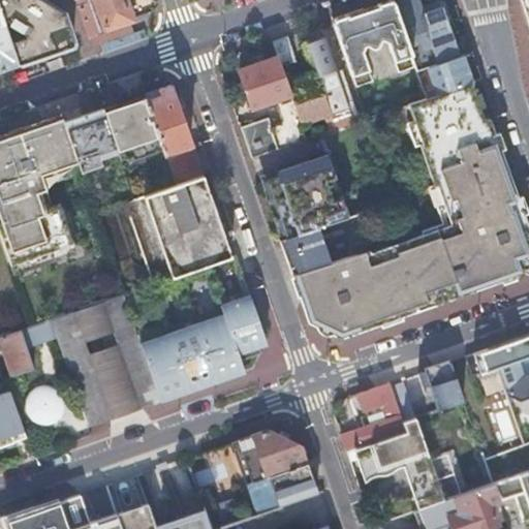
[(44,0),(0,0),(0,13),(3,21),(8,19),(9,23),(25,29),(7,35),(18,63),(74,43),(64,12),(44,0)]
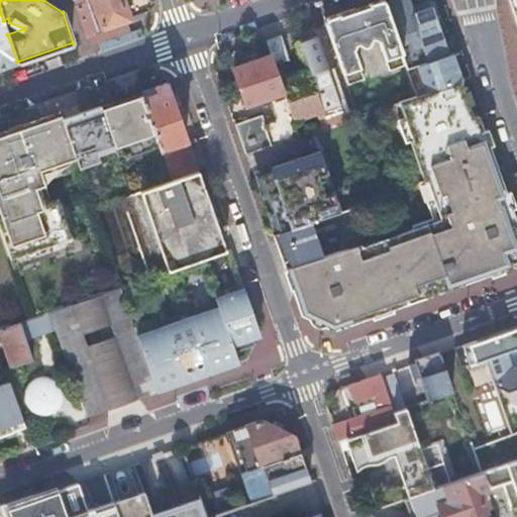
[(75,0),(86,32),(106,25),(146,12),(152,0),(75,0)]
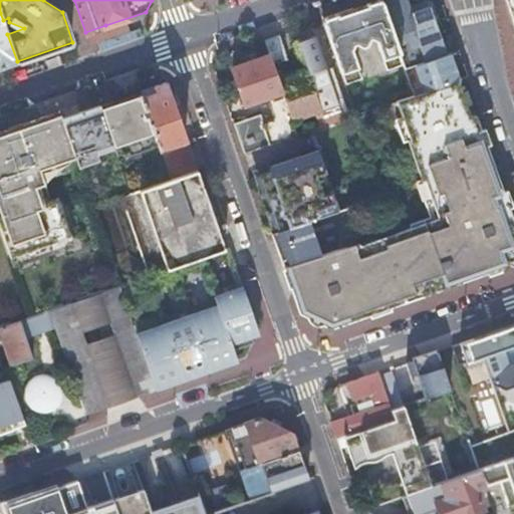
[(399,52),(380,0),(378,0),(352,9),(323,19),(331,44),(335,58),(341,72),(357,66),(351,48),(353,43),(356,42),(362,45),(366,44),(368,38),(372,36),(376,39),(382,58),(399,52)]
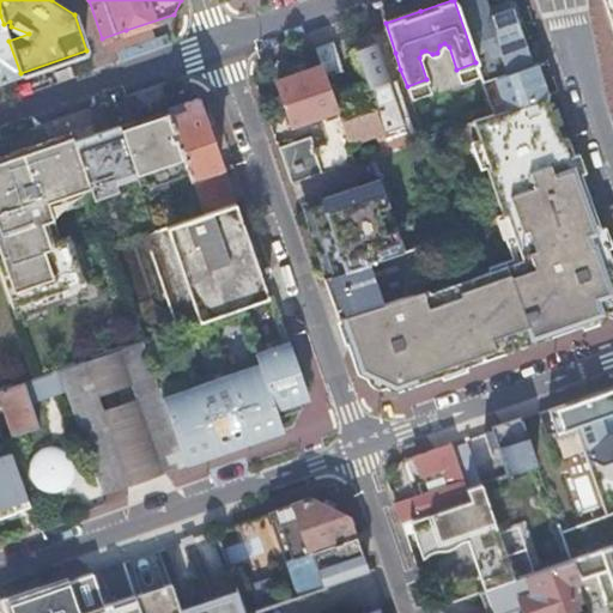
[(485,0),(454,0),(475,62),(480,74),(496,70),(498,77),(536,64),(532,49),(523,53),(521,46),(525,44),(511,5),(490,12),(487,6),(485,0)]
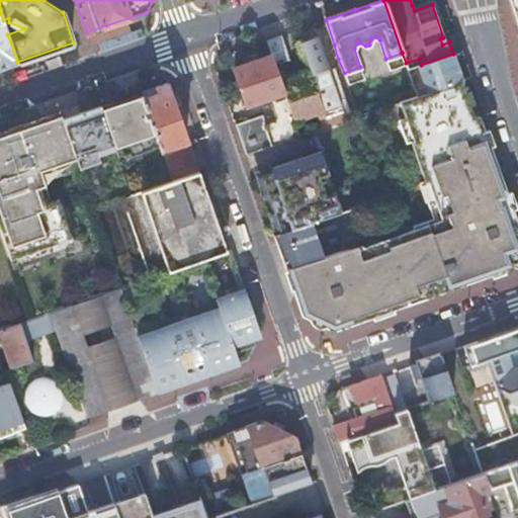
[(435,0),(426,0),(412,5),(414,10),(432,4),(436,3),(435,0)]
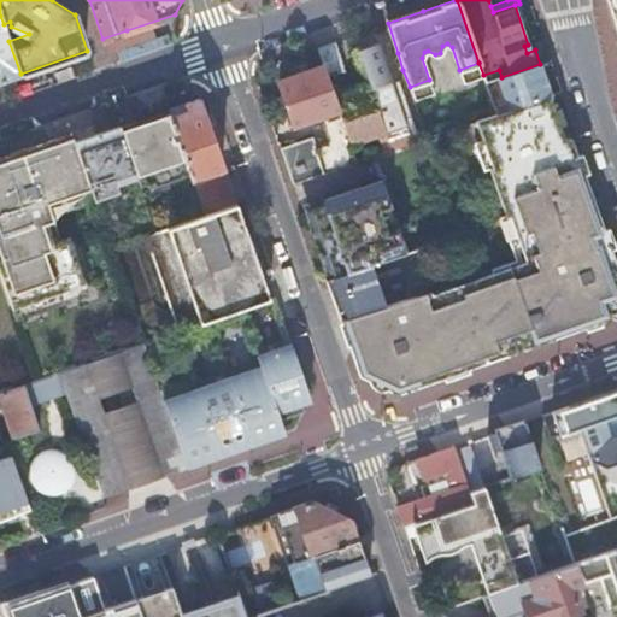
[(616,0),(605,0),(616,31),(616,0)]
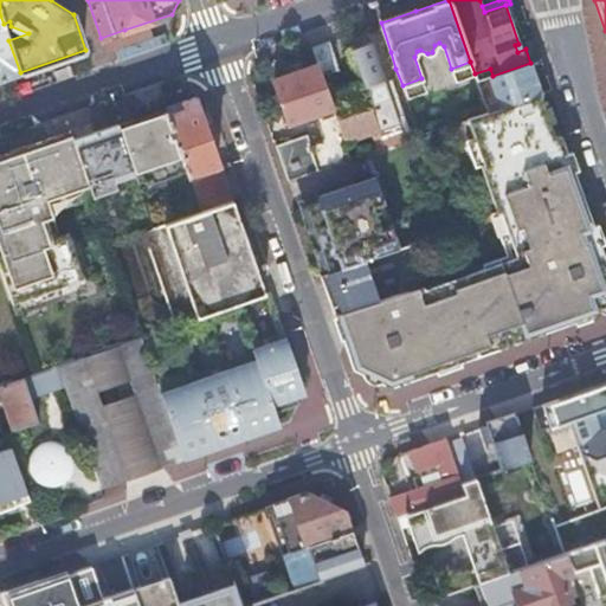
[(0,78),(20,72),(8,40),(4,24),(0,15),(0,78)]
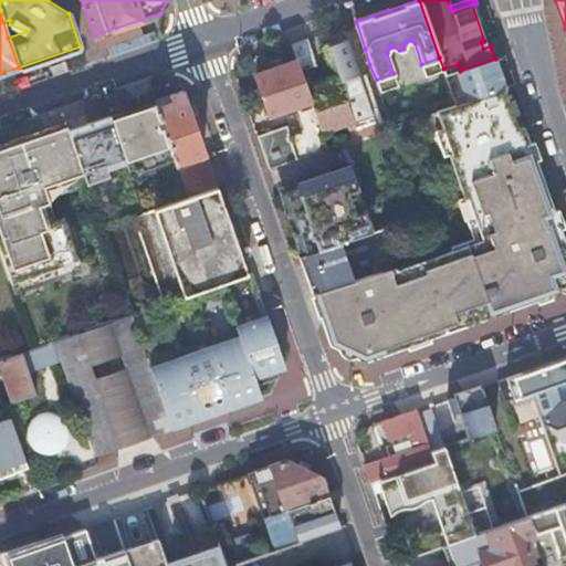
[(9,20),(3,22),(8,38),(27,31),(10,24),(9,20)]
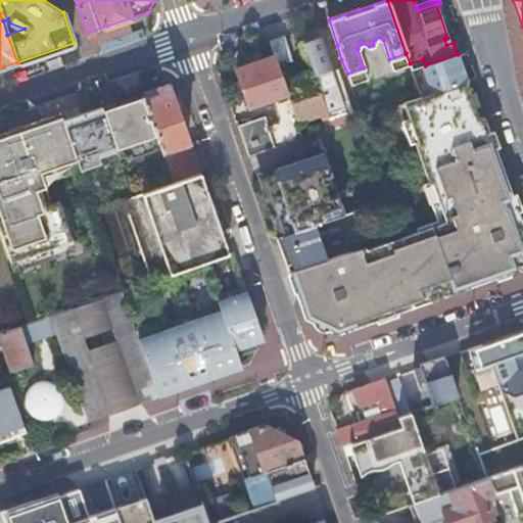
[(292,61),(283,36),(269,40),(274,54),(278,66),(287,63),(286,62),(292,61)]
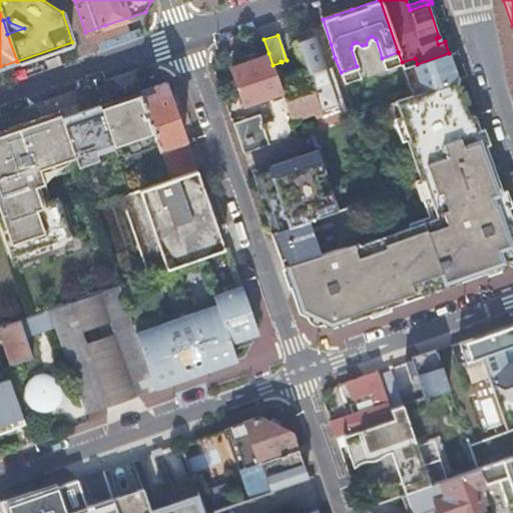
[(315,35),(297,41),(307,71),(325,124),(343,118),(315,35)]
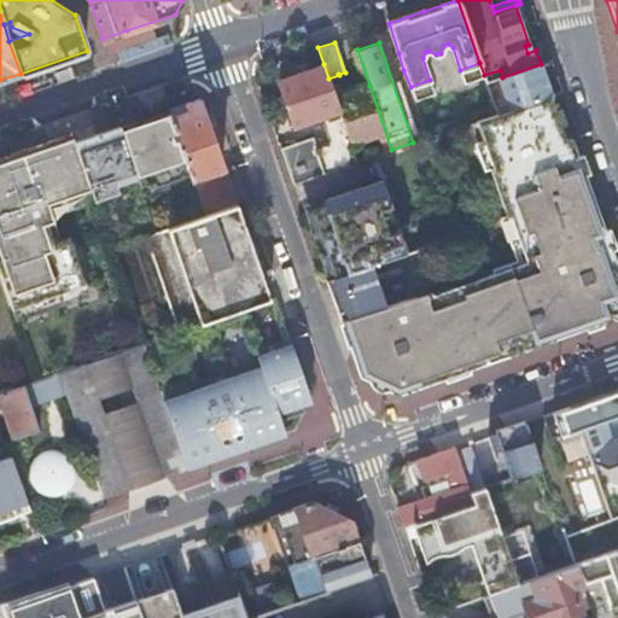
[(403,70),(398,53),(391,57),(397,73),(403,70)]
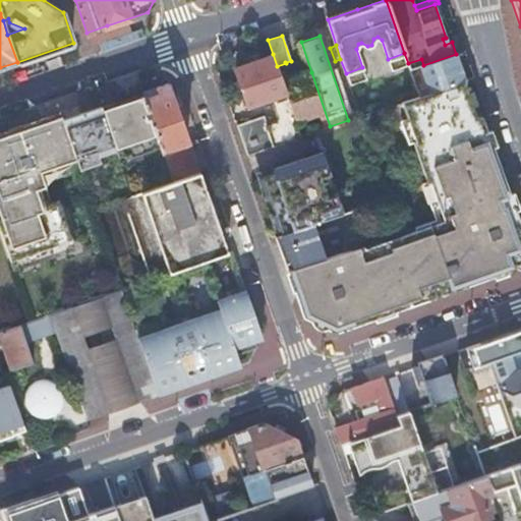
[(283,83),(277,66),(273,54),(234,68),(248,111),(263,106),(259,100),(272,96),(274,103),(280,119),(267,124),(264,115),(245,121),(236,124),(247,155),(301,136),(295,121),(283,83)]
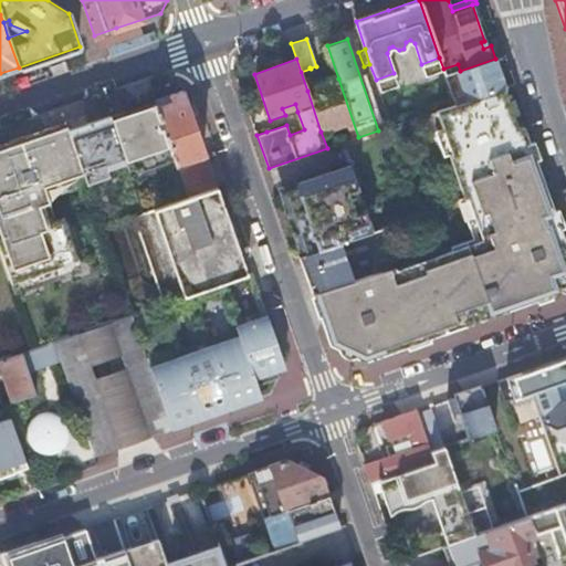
[(495,59),(460,71),(458,71),(465,94),(453,100),(456,104),(504,87),(504,86),(495,59)]
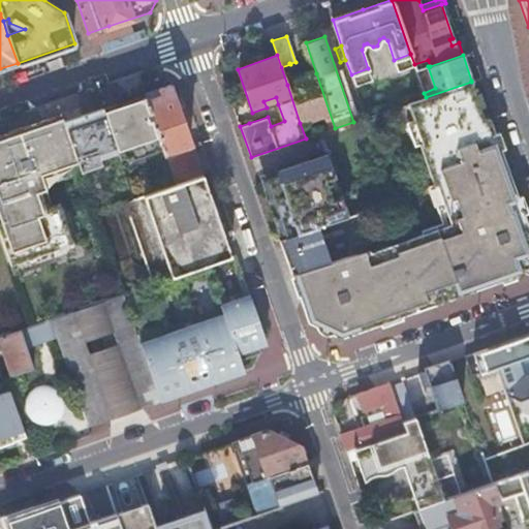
[(416,70),(414,64),(362,83),(369,104),(373,115),(374,115),(401,105),(397,94),(422,85),(416,70)]
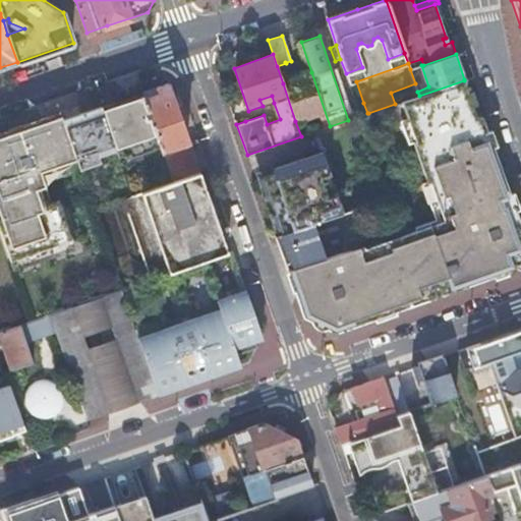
[(330,126),(311,72),(283,83),(295,121),(319,114),(324,128),(330,126)]
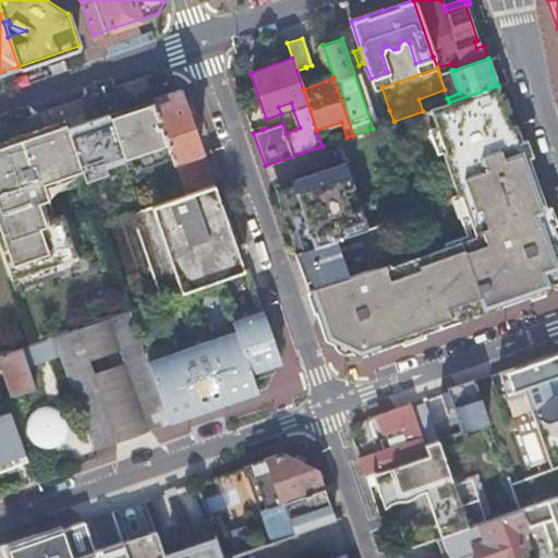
[(501,99),(497,86),(449,102),(431,109),(431,110),(436,126),(445,149),(441,150),(443,152),(458,195),(461,194),(461,195),(468,193),(472,192),(528,172),(522,158),(519,147),(522,141),(516,124),(511,125),(507,113),(501,99)]
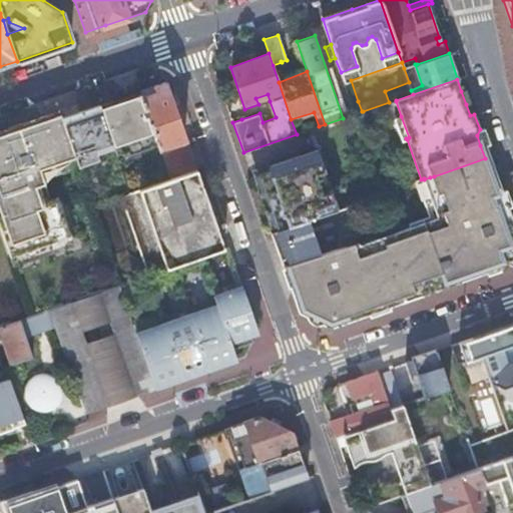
[(154,92),(141,97),(149,120),(156,139),(170,179),(195,169),(165,82),(152,87),(154,92)]
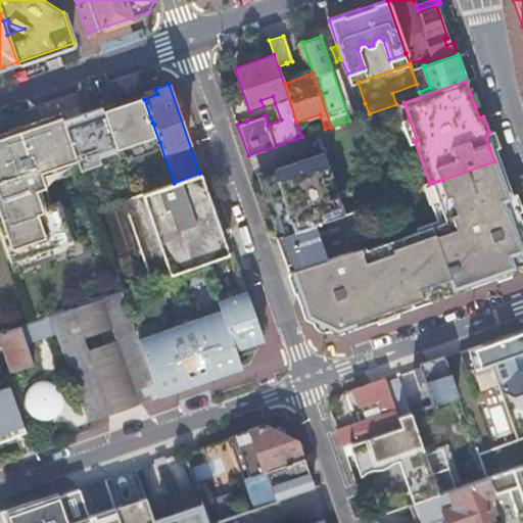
[(117,93),(99,99),(112,136),(152,123),(144,99),(139,86),(117,93)]
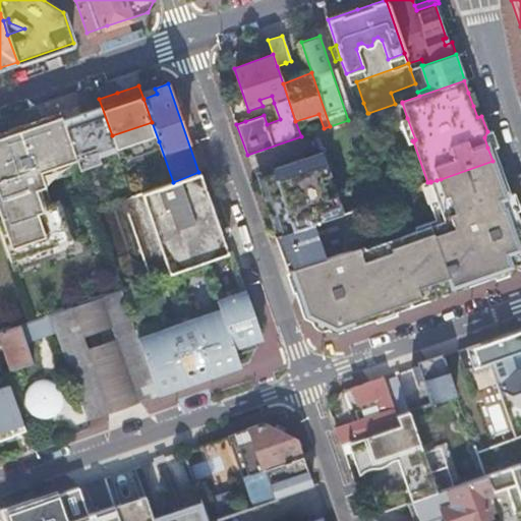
[(473,92),(468,93),(473,106),(477,104),(473,92)]
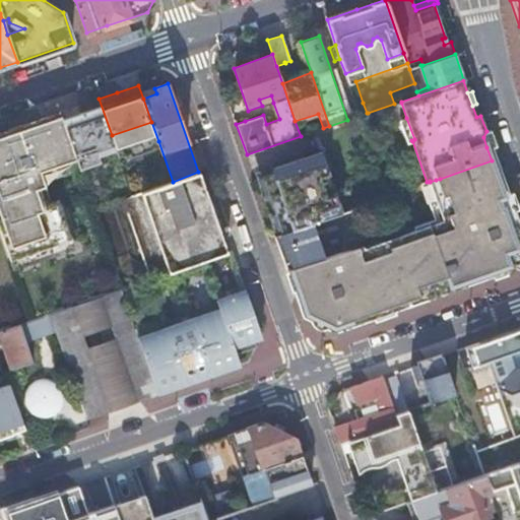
[(259,100),(262,106),(273,103),(271,95),(259,100)]
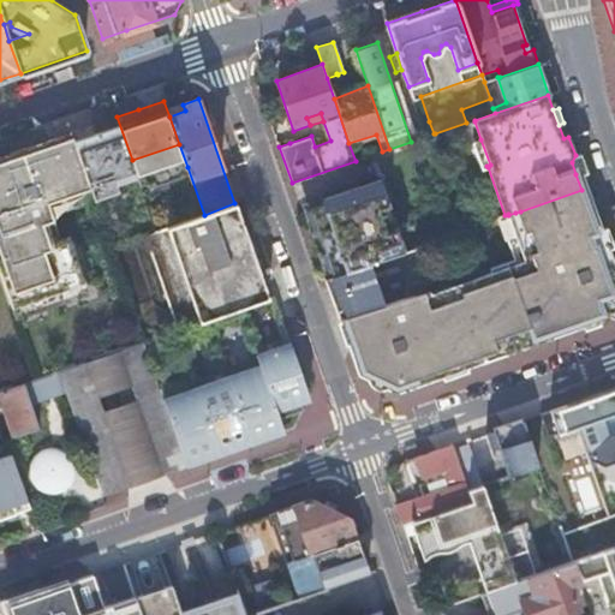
[(429,121),(421,125),(423,132),(425,137),(434,133),(429,121)]
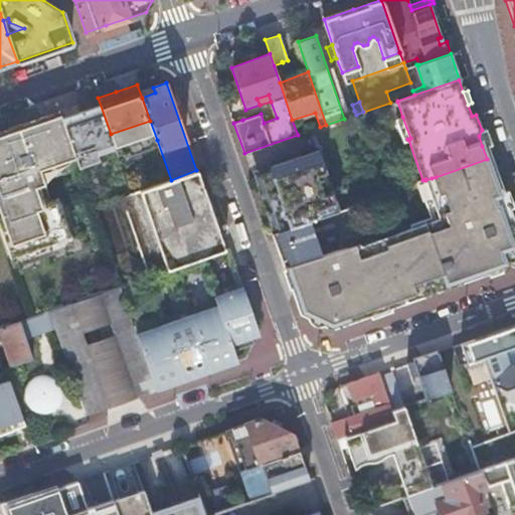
[(99,106),(88,109),(90,114),(100,110),(99,106)]
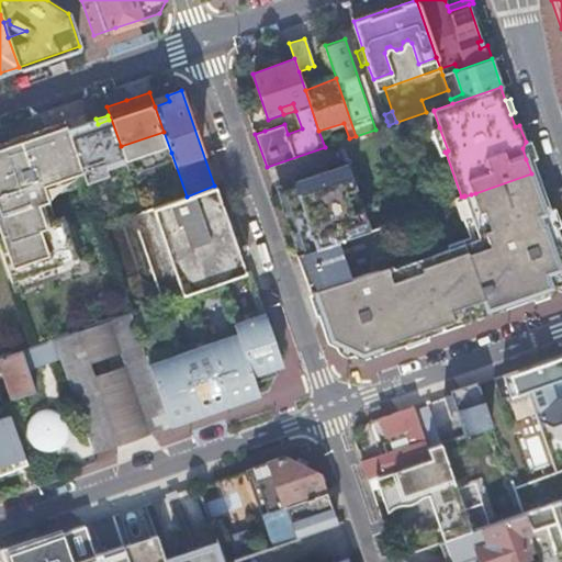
[(107,169),(124,164),(109,120),(98,124),(96,119),(86,122),(67,128),(82,170),(87,184),(110,177),(107,169)]
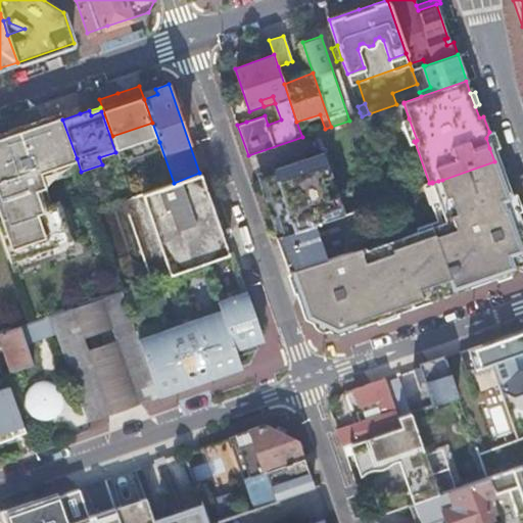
[(302,137),(325,129),(320,114),(296,122),(302,137)]
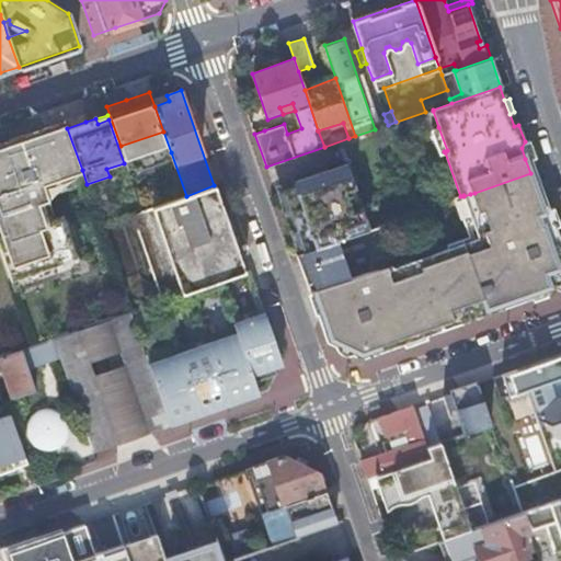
[(441,153),(445,152),(444,151),(447,150),(438,127),(432,129),(441,153)]
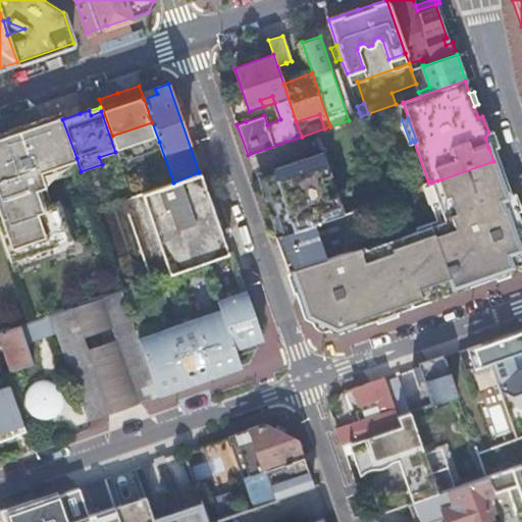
[(152,122),(112,136),(118,155),(159,142),(152,122)]
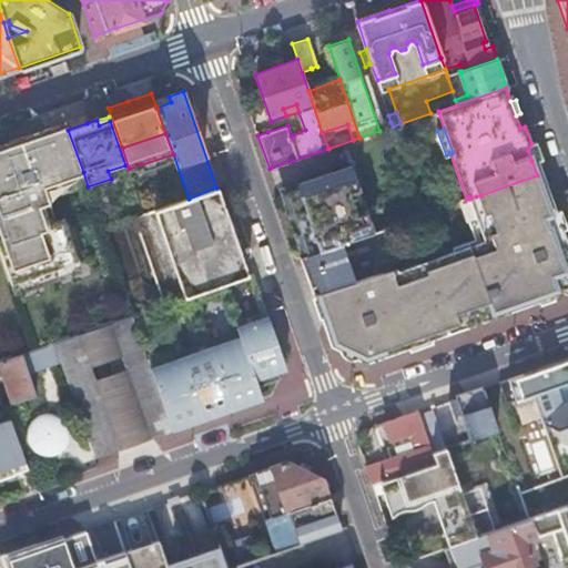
[(11,141),(0,144),(0,175),(3,186),(6,192),(9,201),(30,194),(11,141)]
